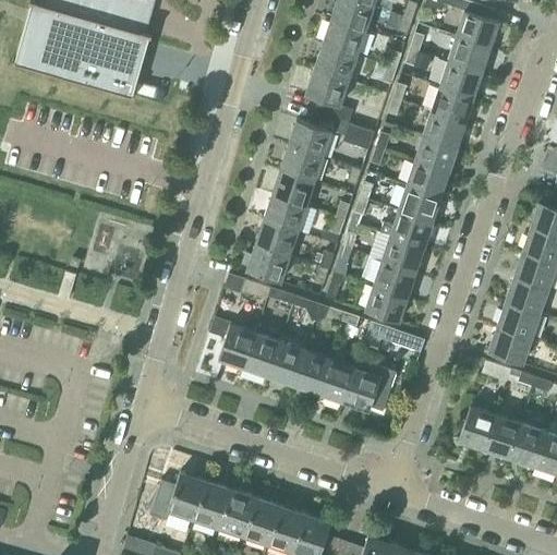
[(13,60),(12,63),(15,64),(15,63),(131,96),(131,97),(134,98),(134,95),(133,94),(147,44),(148,37),(150,38),(152,36),(152,35),(145,34),(141,33),(149,0),(36,0),(36,2),(29,1),(28,3),(31,4),(28,12),(25,24),(14,61),(13,60)]
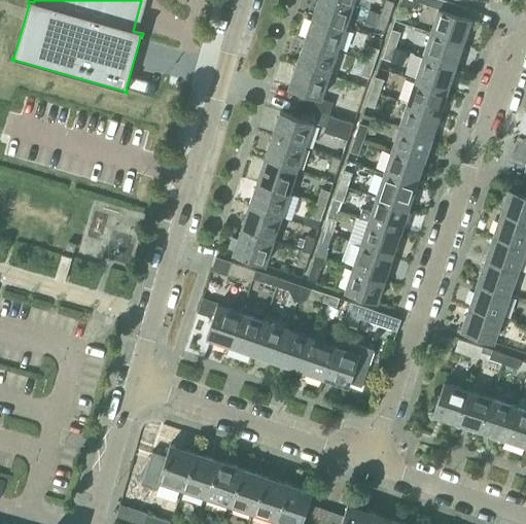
[(334,0),(318,0),(312,19),(345,30),(352,6),(334,0)]
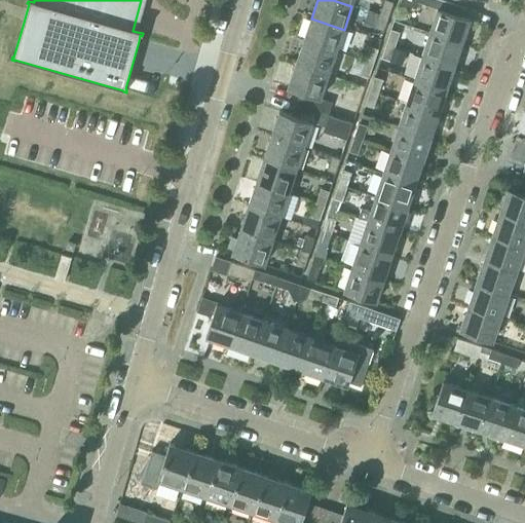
[(438,11),(429,35),(462,46),(471,22),(462,19),(465,9),(438,0),(401,0),(400,5),(415,10),(417,4),(438,11)]
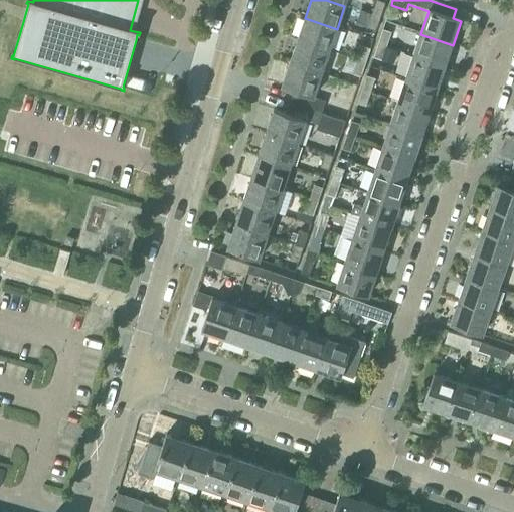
[(376,1),(371,15),(380,18),(384,4),(376,1)]
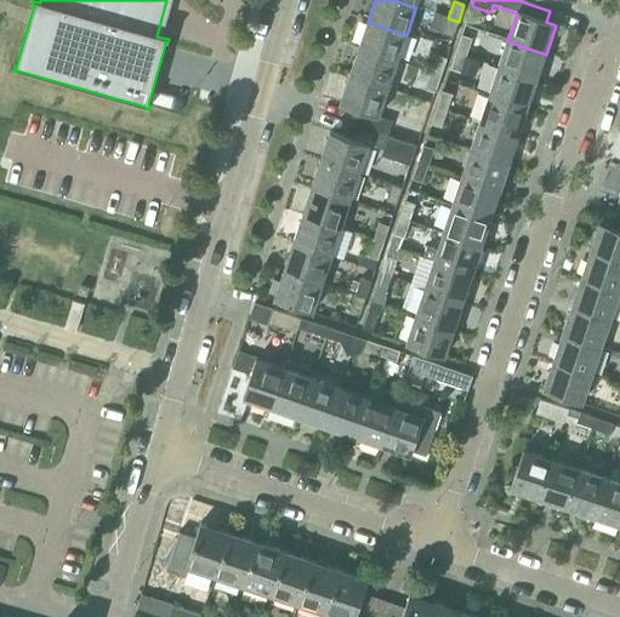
[(436,17),(431,29),(443,34),(443,35),(453,39),(459,22),(448,18),(448,21),(436,17)]
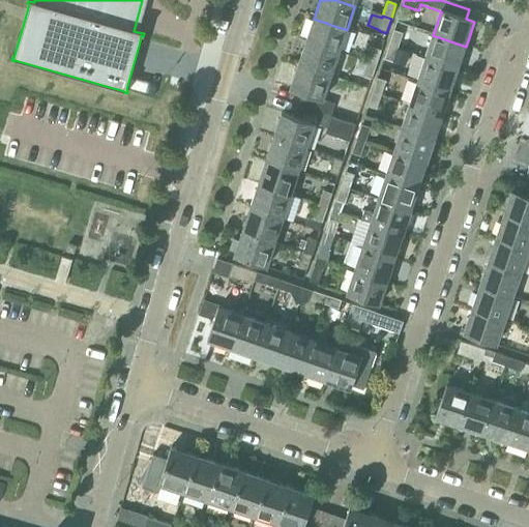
[(314,19),(305,42),(339,54),(347,30),(314,19)]
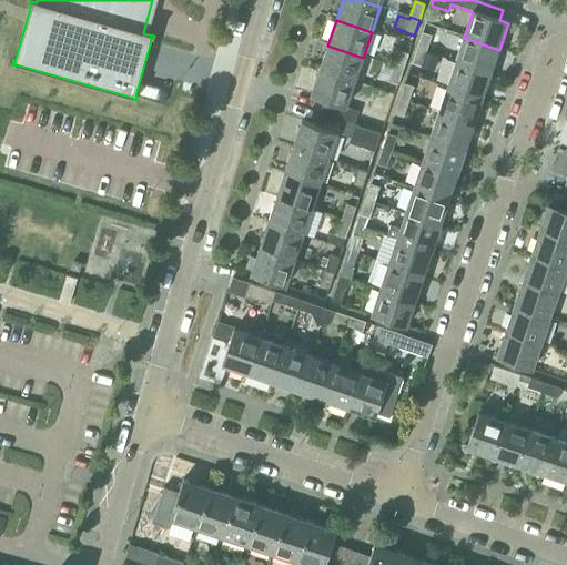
[(421,34),(416,50),(425,53),(431,38),(421,34)]
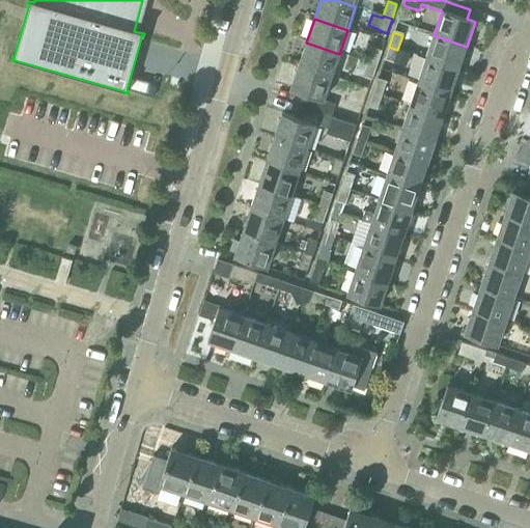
[(434,35),(425,59),(458,70),(467,47),(434,35)]
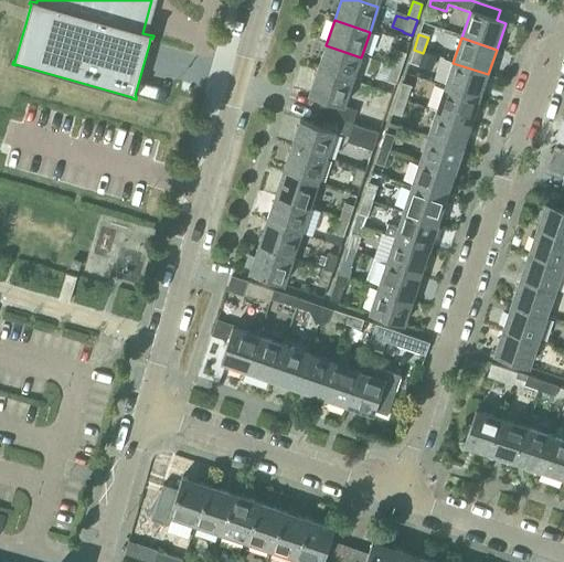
[(326,45),(318,71),(352,82),(361,57),(326,45)]
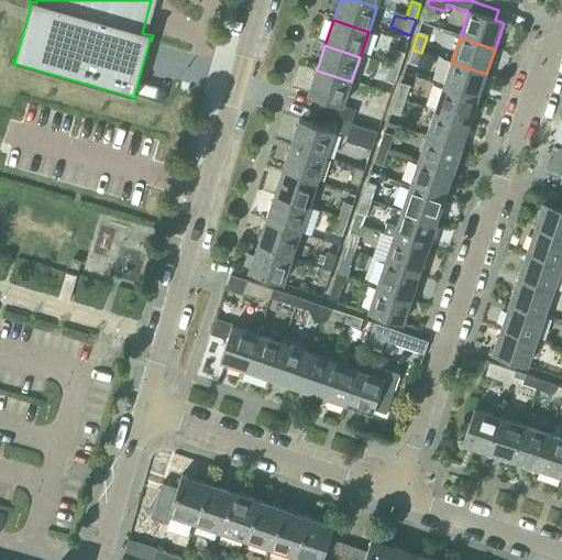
[(421,53),(412,50),(407,65),(417,68),(421,53)]
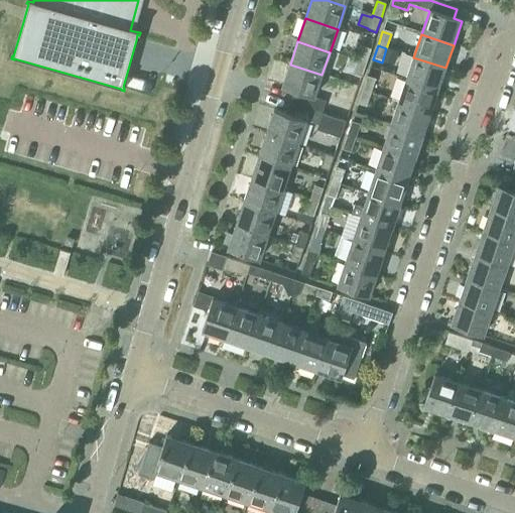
[(362,47),(357,61),(365,63),(370,50),(362,47)]
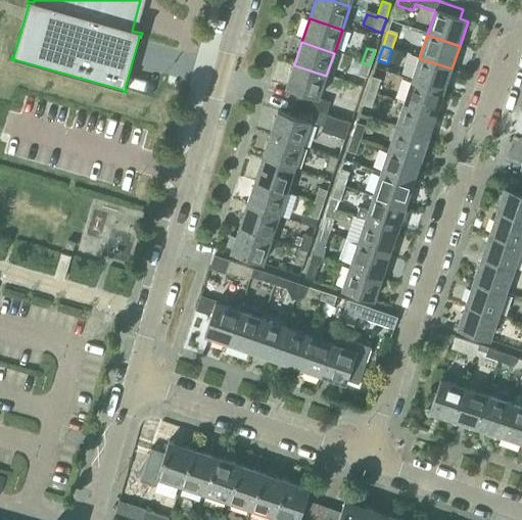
[(419,58),(412,82),(444,92),(452,68),(419,58)]
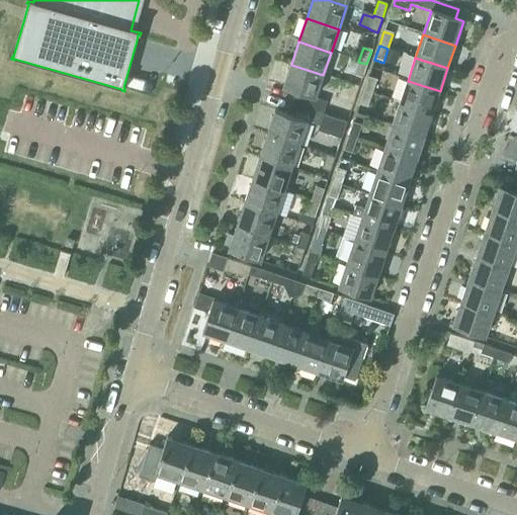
[(366,64),(358,62),(353,76),(362,78),(366,64)]
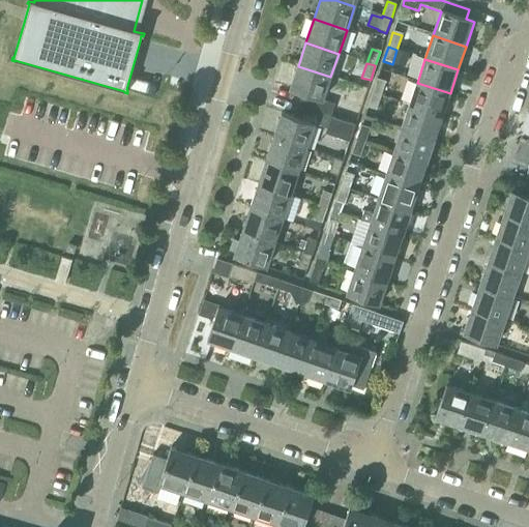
[(302,95),(298,107),(330,117),(334,105),(323,101),(330,77),(298,66),(290,90),(302,95)]
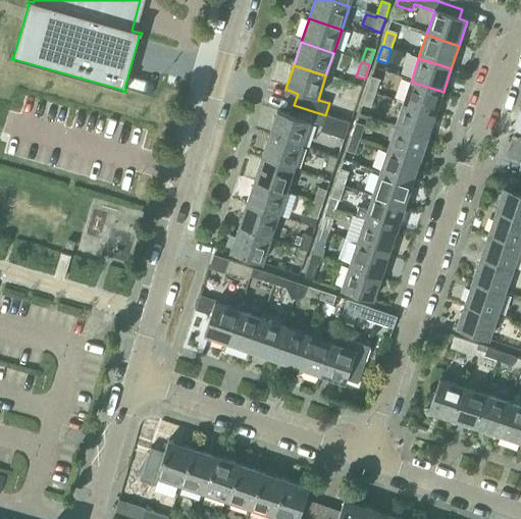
[(371,79),(367,93),(375,95),(380,82),(371,79)]
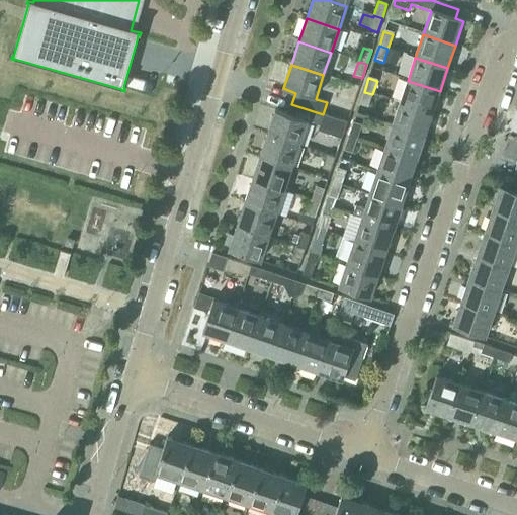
[(395,102),(400,104),(432,114),(440,91),(408,81),(403,95),(398,94),(395,102)]
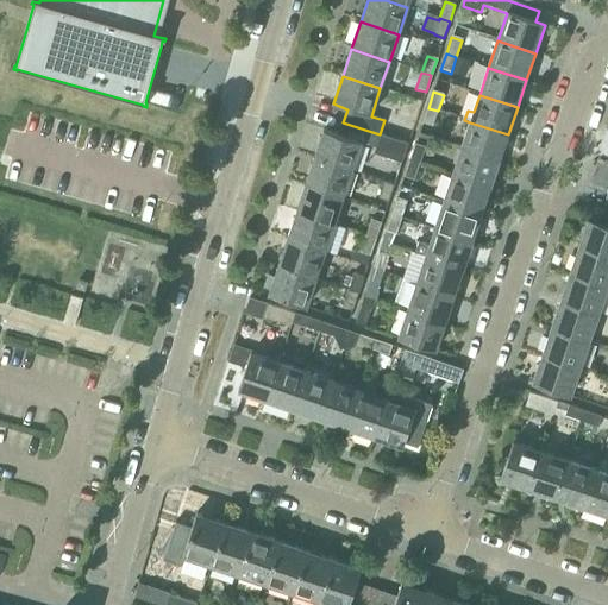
[(438,111),(428,108),(422,125),(432,127),(438,111)]
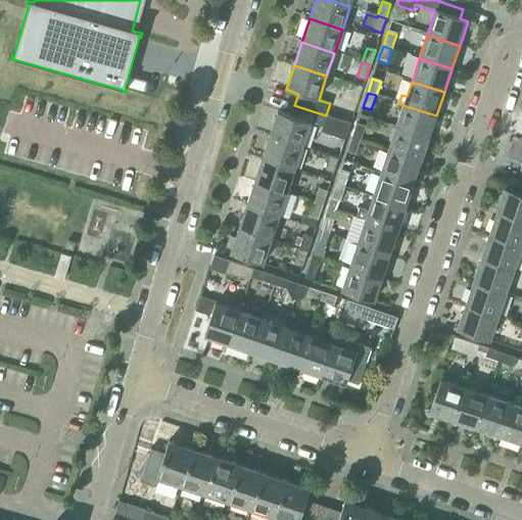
[(278,112),(270,137),(302,147),(311,125),(322,128),(321,133),(344,141),(350,124),(326,115),(294,105),(291,117),(278,112)]
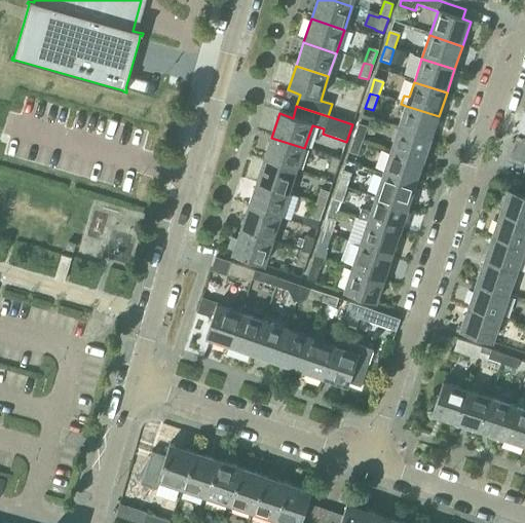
[(406,106),(399,128),(430,140),(439,116),(406,106)]
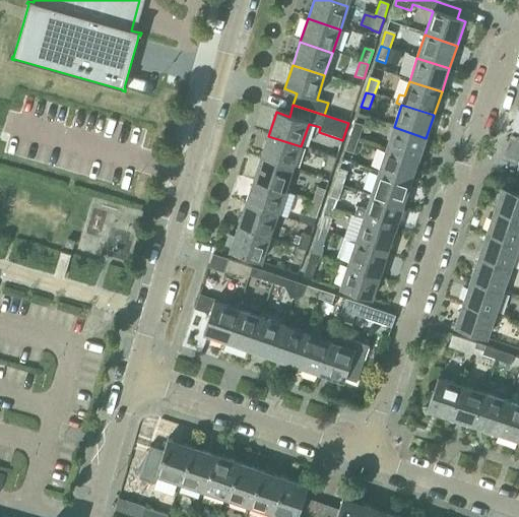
[(354,124),(349,138),(359,141),(363,127),(354,124)]
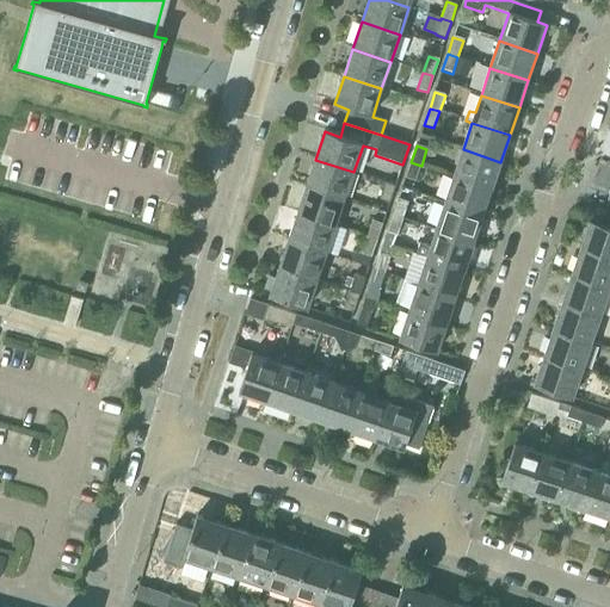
[(463,149),(454,177),(492,189),(500,162),(463,149)]
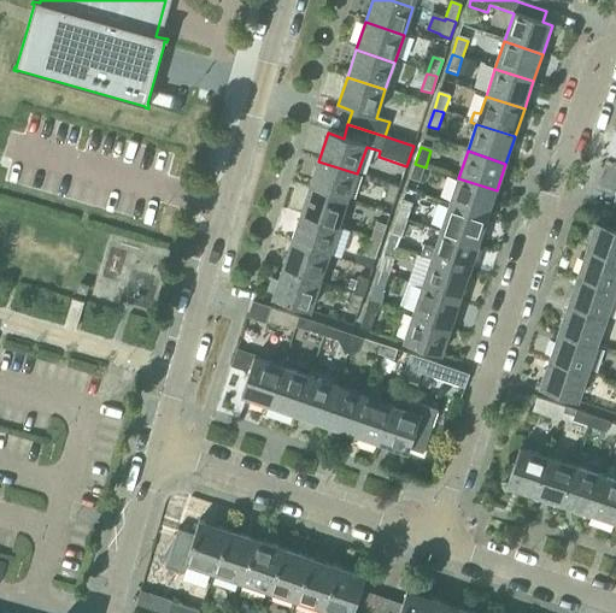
[(318,161),(310,188),(348,201),(357,174),(318,161)]
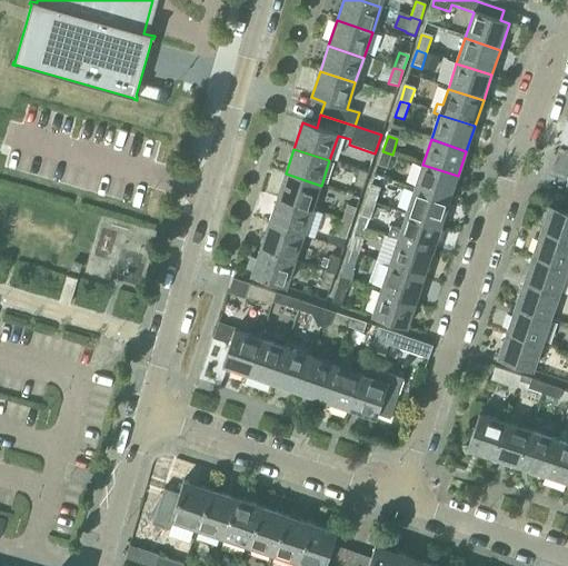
[(392,155),(382,151),(378,167),(387,170),(392,155)]
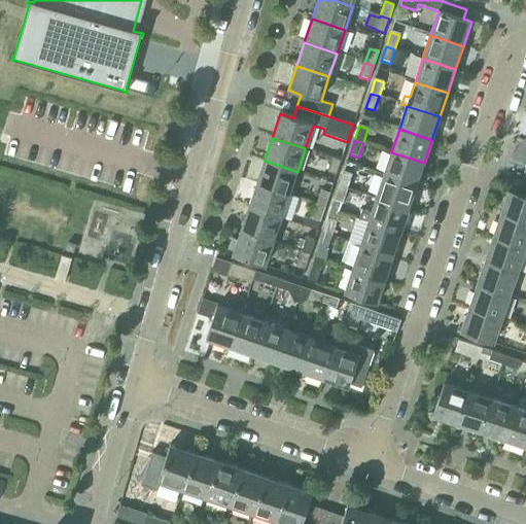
[(391,152),(383,176),(416,186),(424,163),(391,152)]
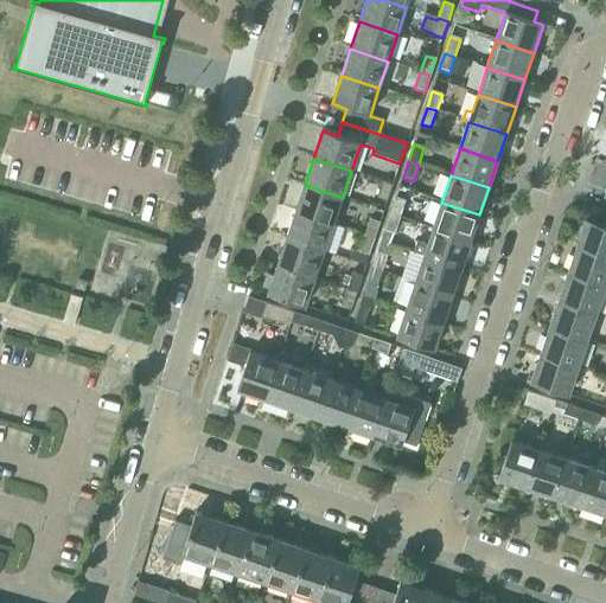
[(377,198),(388,201),(393,185),(383,181),(377,198)]
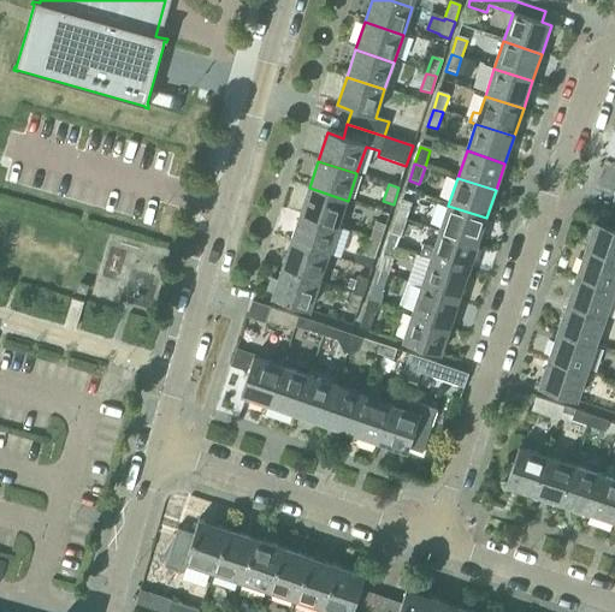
[(309,188),(300,215),(338,229),(348,201),(309,188)]
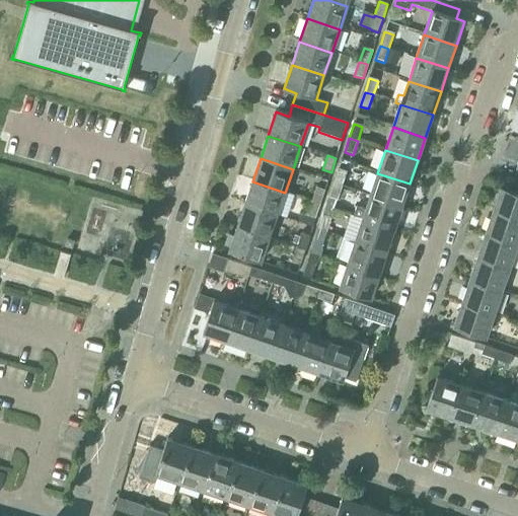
[(339,170),(334,185),(343,188),(347,173),(339,170)]
